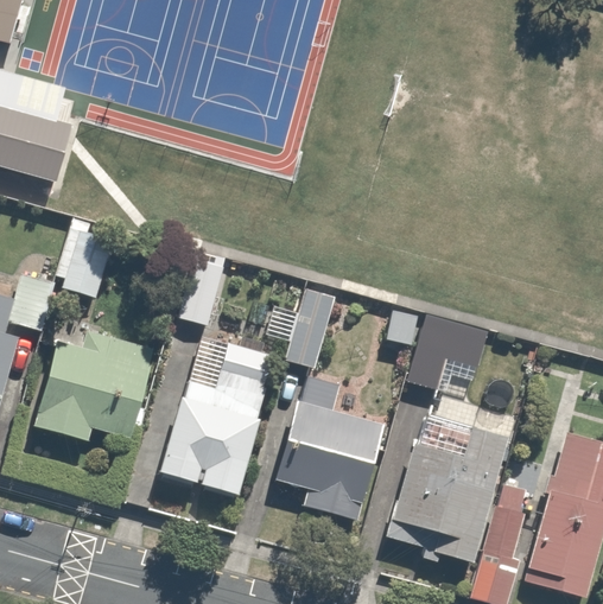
[(0,0),(0,33),(16,38),(25,0),(0,0)]
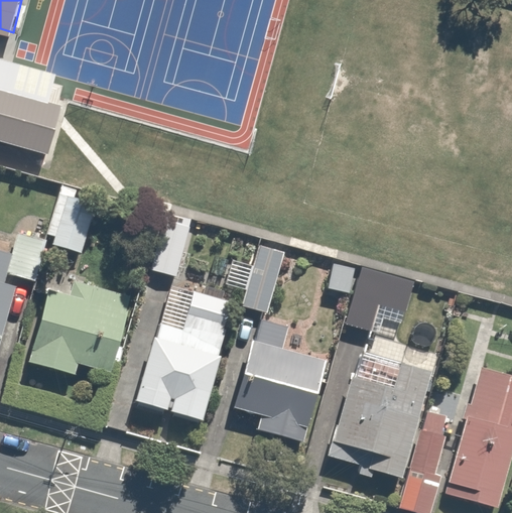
[(0,140),(47,154),(61,105),(48,101),(55,73),(0,56),(0,140)]
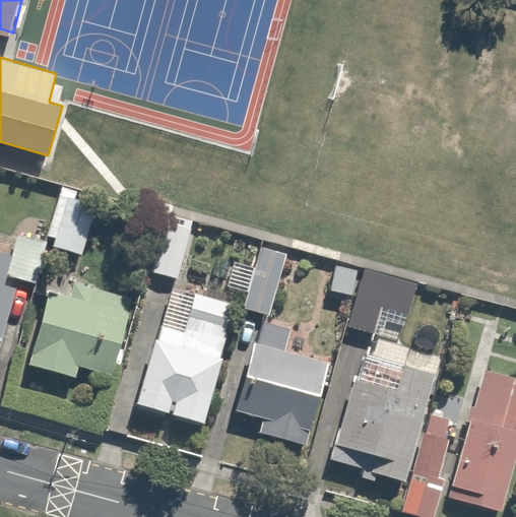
[(86,257),(99,206),(63,198),(52,249),(86,257)]
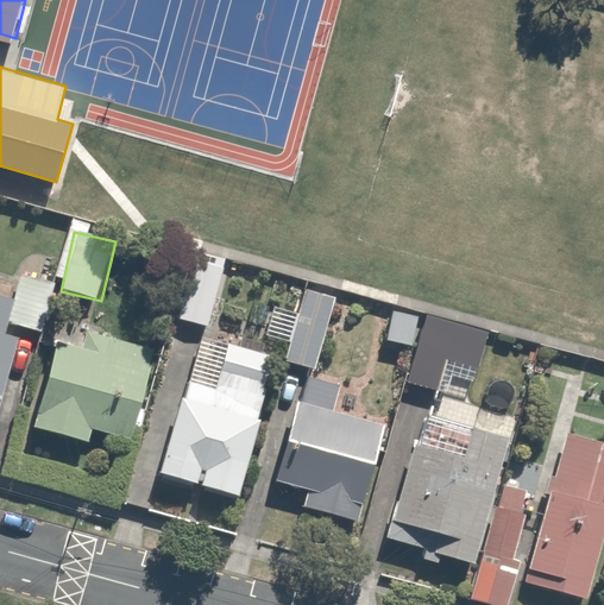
[(213,329),(230,264),(194,256),(178,321),(213,329)]
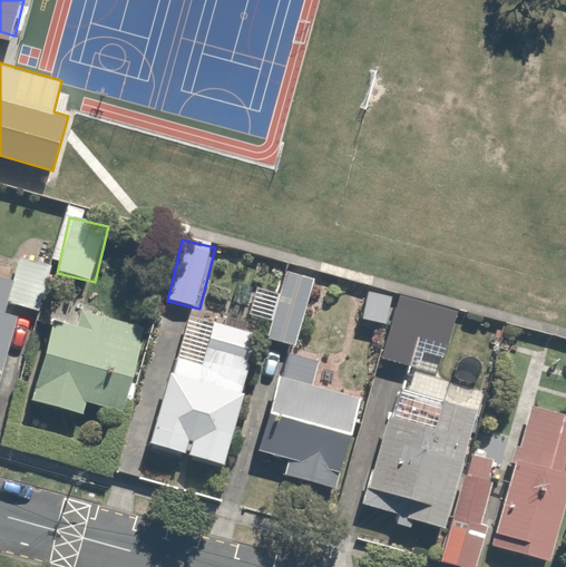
[(54,260),(17,251),(5,302),(40,311),(54,260)]
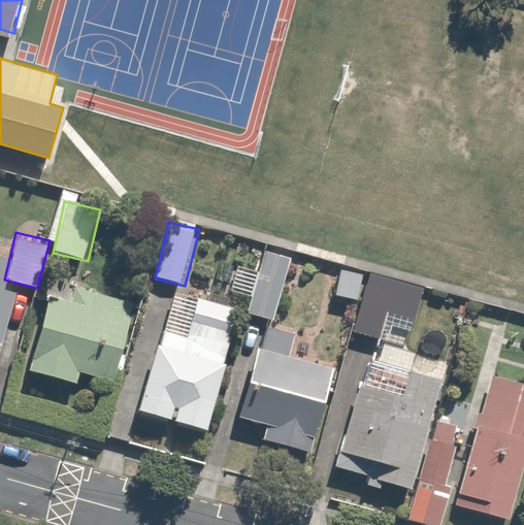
[(364,272),(327,265),(322,295),(359,302),(364,272)]
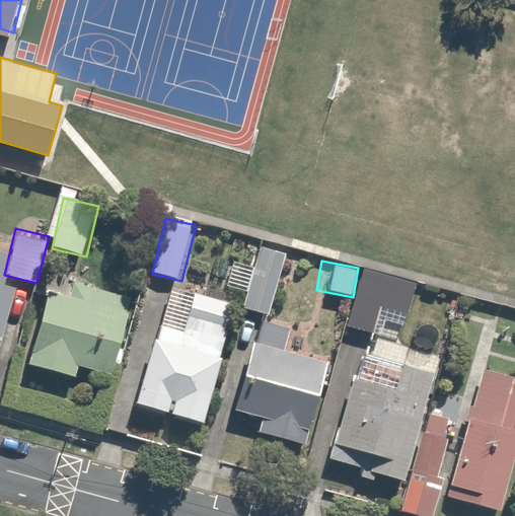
[(278,273),(250,266),(239,311),(268,317),(278,273)]
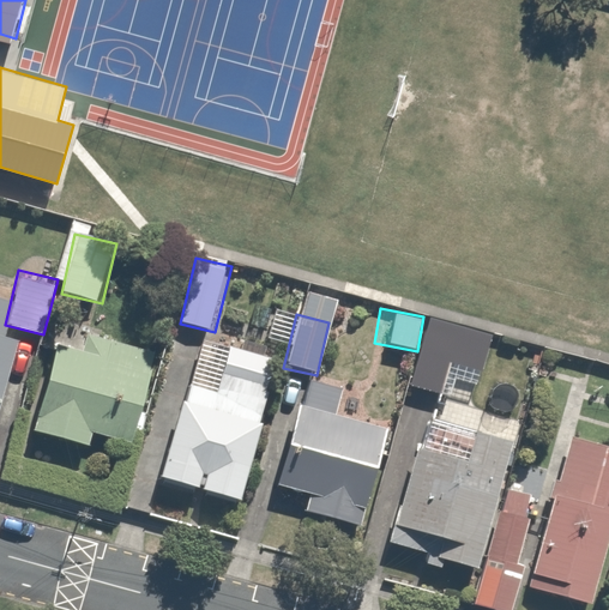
[(450,362),(483,369),(492,332),(427,318),(412,384),(442,391),(450,362)]
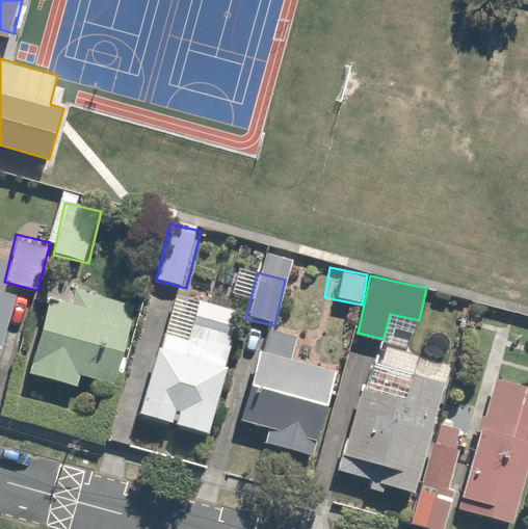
[(80,375),(95,378),(93,386),(113,391),(115,384),(136,301),(78,287),(74,303),(46,295),(26,372),(77,386),(80,375)]
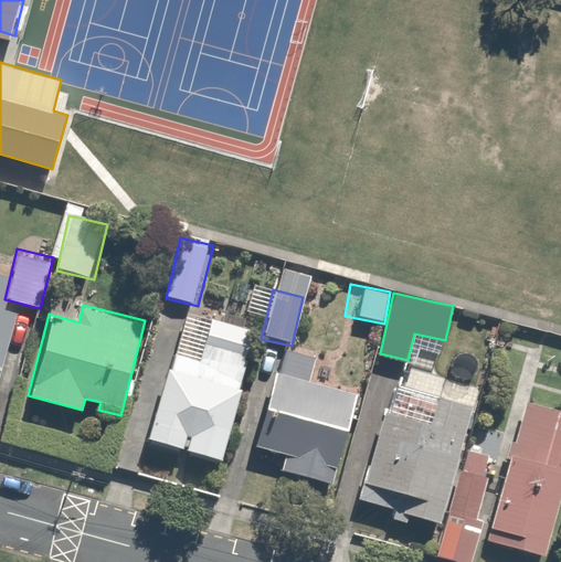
[(0,366),(17,313),(0,307),(0,366)]
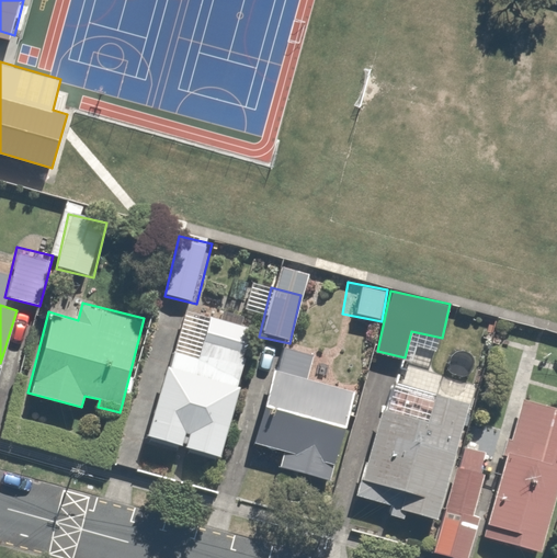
[(256,326),(207,312),(199,344),(175,338),(148,436),(220,456),(256,326)]
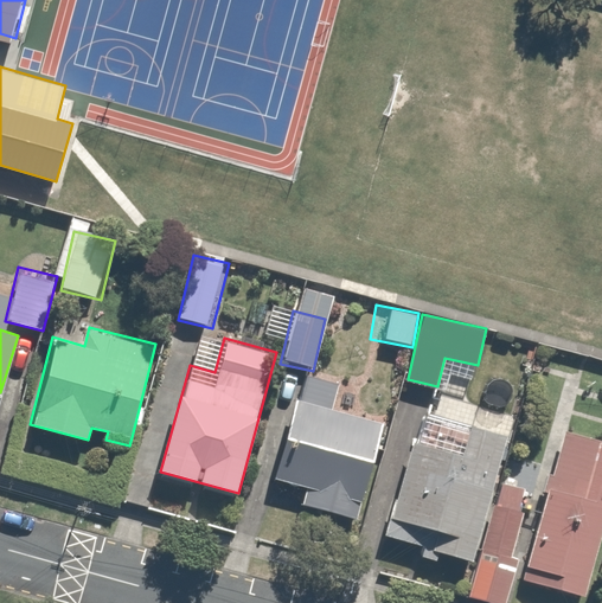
[(300,507),(358,519),(380,417),(330,405),(334,387),(303,380),(300,397),(293,396),(274,481),(303,488),(300,507)]
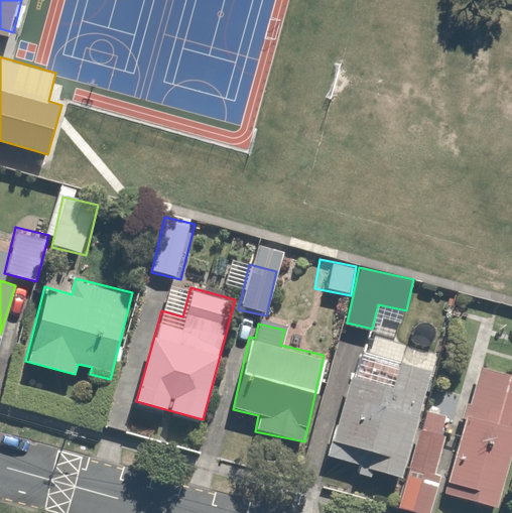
[(404,363),(362,353),(356,377),(347,375),(326,463),(404,482),(431,370),(404,363)]
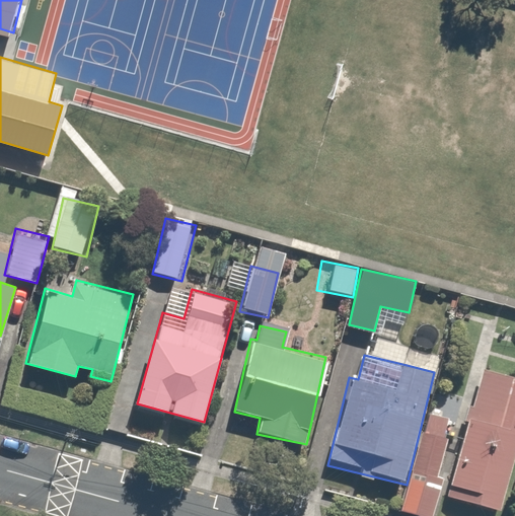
[(514,376),(484,368),(448,494),(500,508),(514,453),(514,376)]
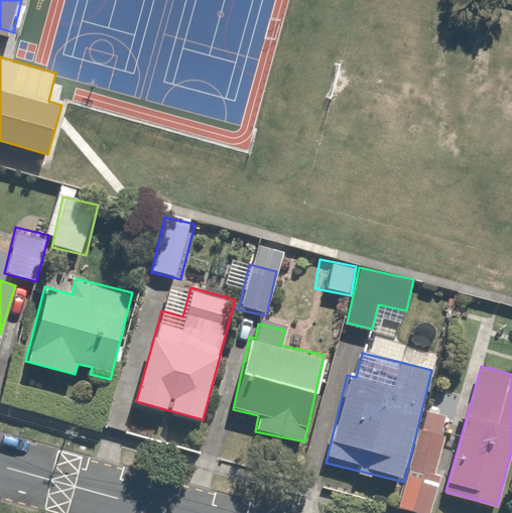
[(460,410),(427,402),(401,503),(432,511),(460,410)]
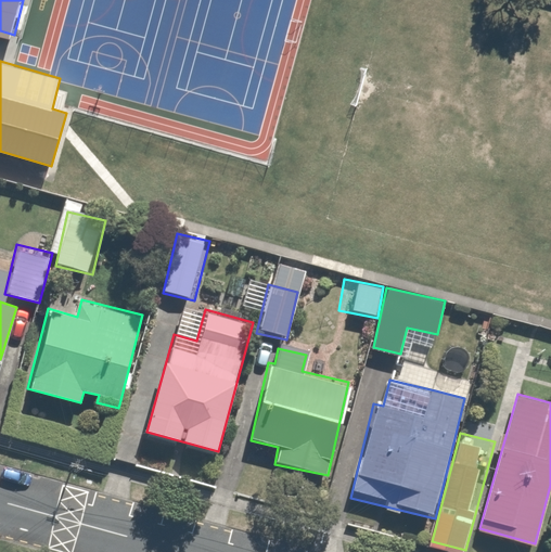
All buildings are outlined.
